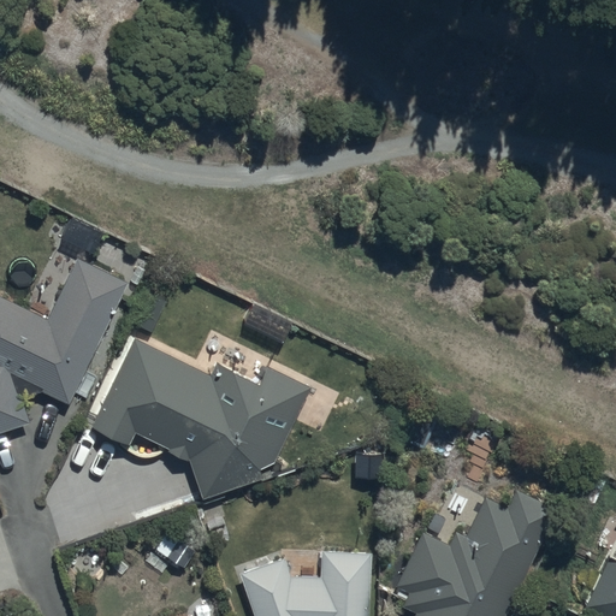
[(126,284),(76,261),(53,307),(35,301),(29,313),(0,298),(0,434),(28,427),(19,401),(40,394),(67,407),(126,284)]
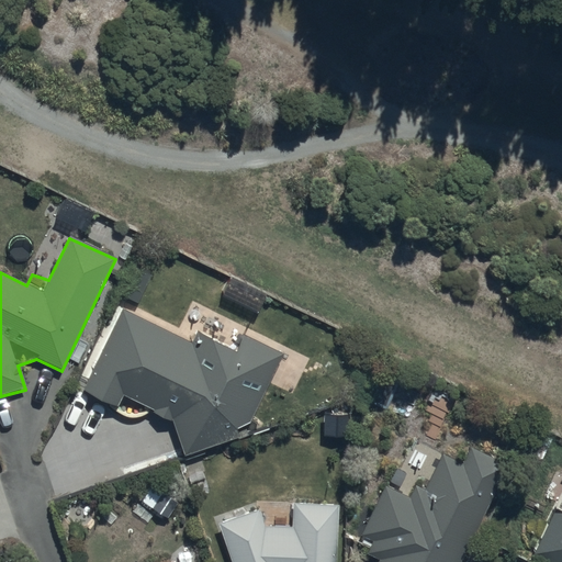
[(190,345),(121,311),(81,394),(100,404),(109,409),(125,419),(138,419),(150,413),(161,420),(171,423),(186,459),(239,439),(235,430),(250,424),(283,355),(243,336),(236,350),(195,333),(190,345)]
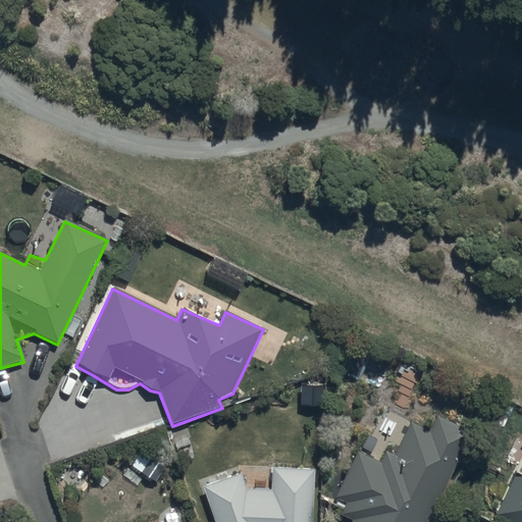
[(419,521),(468,422),(452,415),(449,422),(436,416),(429,430),(397,415),(395,418),(386,414),(382,422),(378,421),(366,448),(376,453),(373,460),(358,453),(335,500),(347,505),(344,512),(359,520),(358,521),(419,521)]
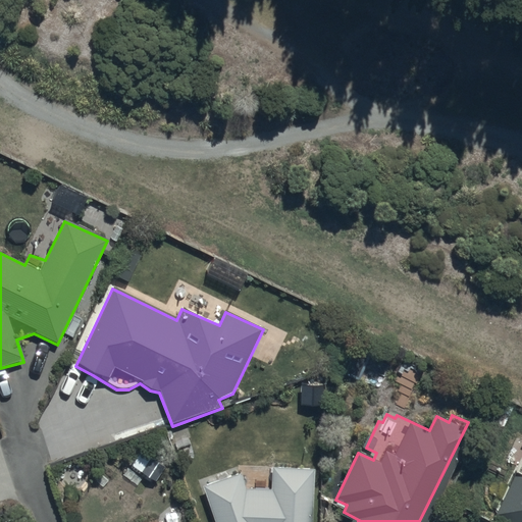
[(521,521),(521,435),(485,502),(521,521)]
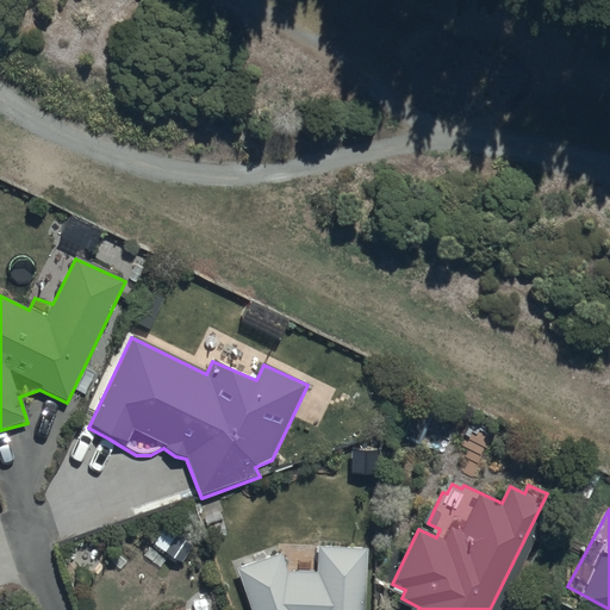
[(280,554),(235,570),(249,609),(362,609),(366,551),(317,549),(315,572),(286,572),(280,554)]
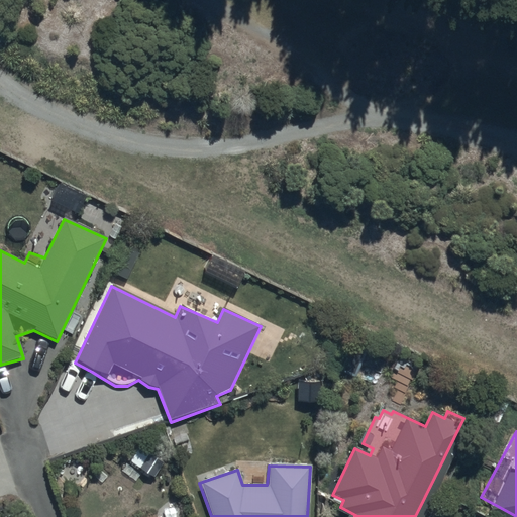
All buildings are outlined.
